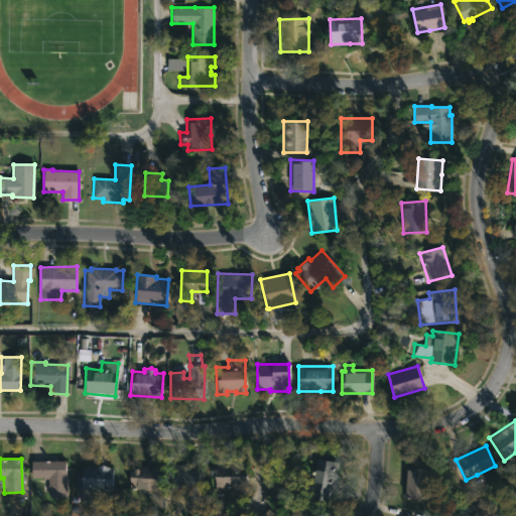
[(338,463),(331,503),(304,498),(308,479),(312,480),(316,459),(338,463)]
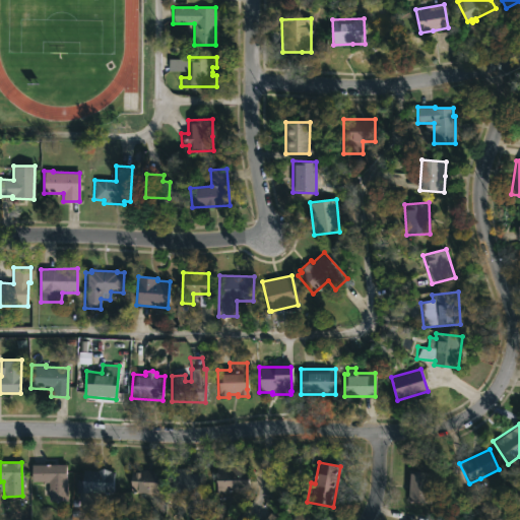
[(67,464),(66,501),(48,501),(48,482),(30,482),(30,464),(67,464)]
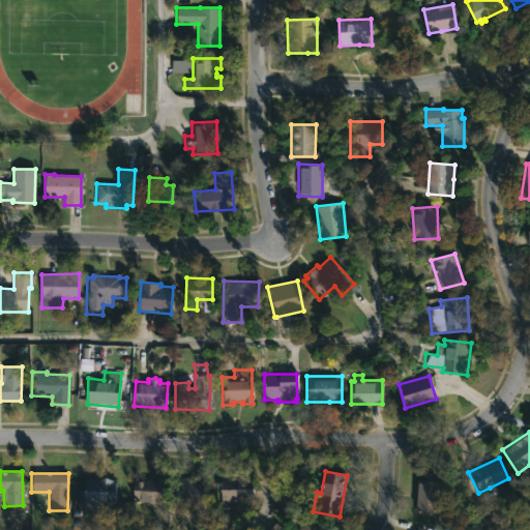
[(232,502),(221,502),(221,475),(233,475),(233,473),(253,473),(253,502),(232,502)]
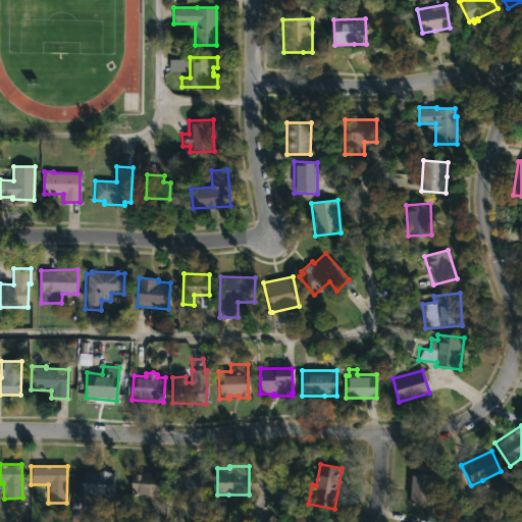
[(205,475),(204,492),(172,491),(173,470),(192,471),(192,475),(205,475)]
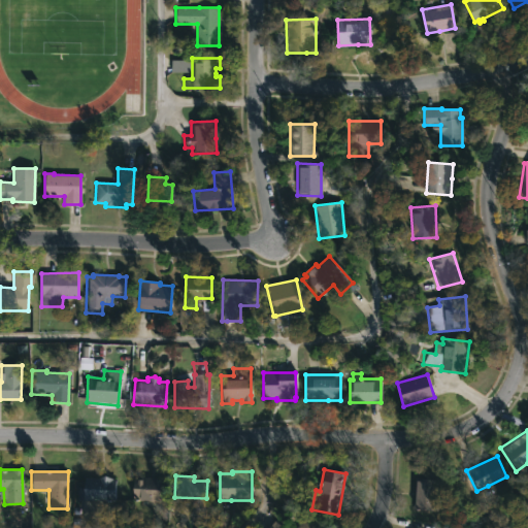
[(166,479),(165,502),(151,501),(150,506),(139,505),(140,501),(132,500),(134,476),(166,479)]
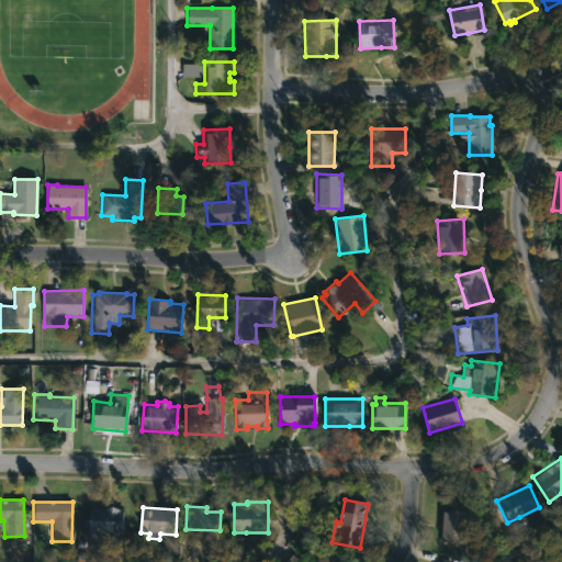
[(122,510),(121,535),(82,531),(83,514),(88,514),(88,508),(122,510)]
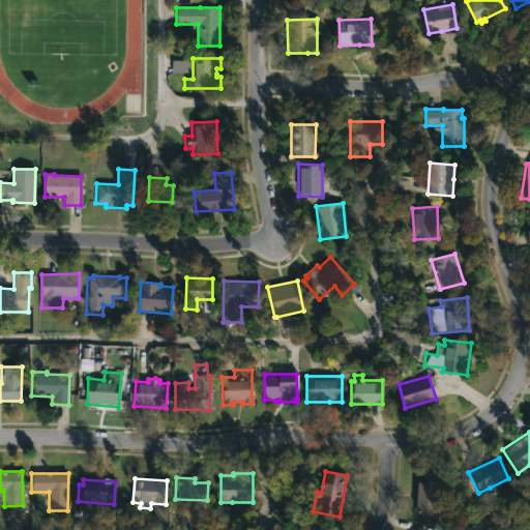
[(442,482),(440,514),(414,512),(416,480),(442,482)]
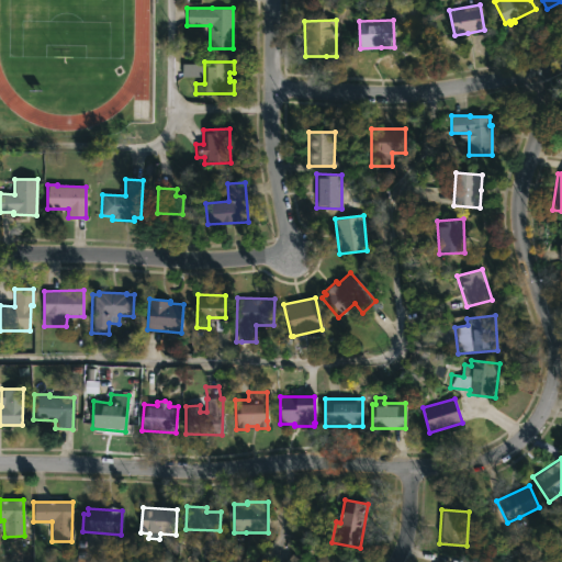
[(336,561),(285,561),(292,554),(301,561),(314,561),(324,551),(336,561)]
